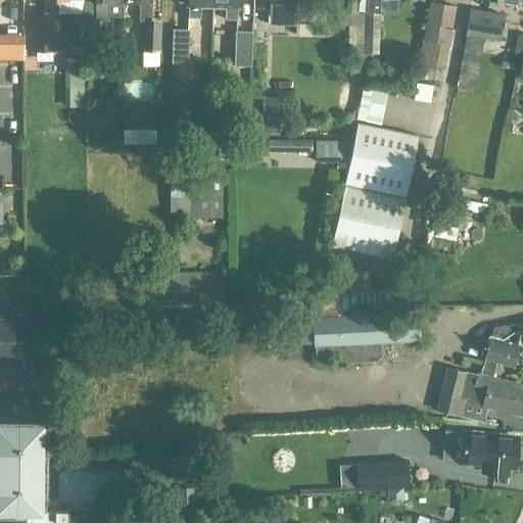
[(41,0),(42,2),(44,2),(44,14),(33,14),(33,53),(53,52),(53,15),(58,15),(58,2),(68,2),(67,0),(41,0)]
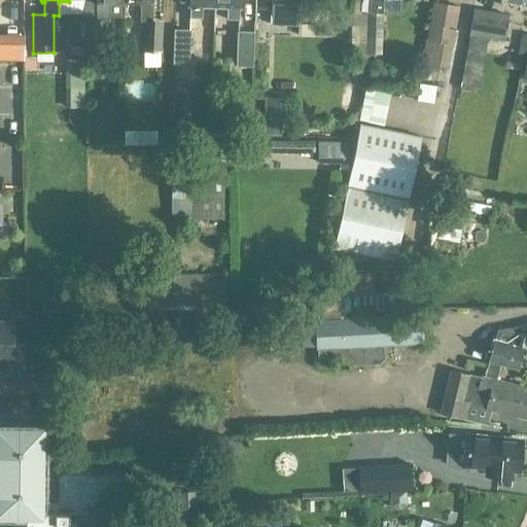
[(97,0),(97,3),(96,3),(97,23),(85,23),(85,59),(103,59),(103,23),(108,23),(108,4),(124,4),(124,0),(97,0)]
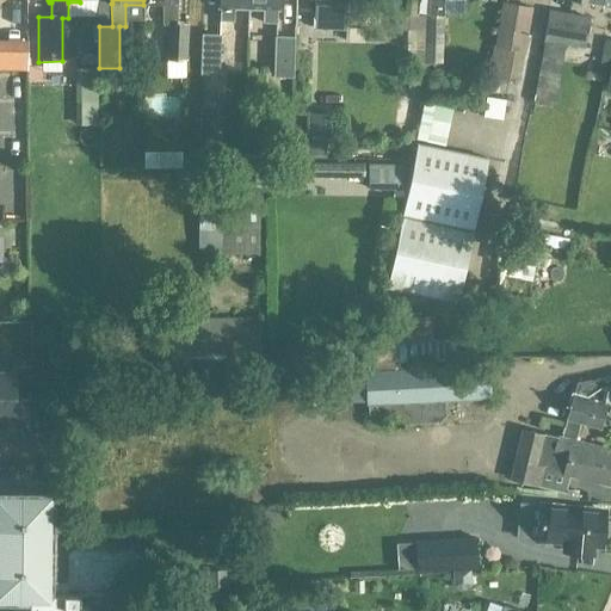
[(143,0),(143,5),(162,5),(162,26),(167,26),(166,61),(187,61),(187,32),(177,32),(177,4),(174,2),(174,0),(143,0)]
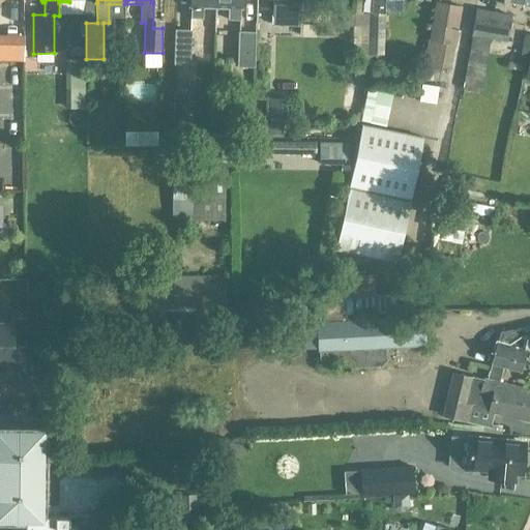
[(216,8),(216,0),(192,0),(190,20),(203,21),(204,8),(216,8)]
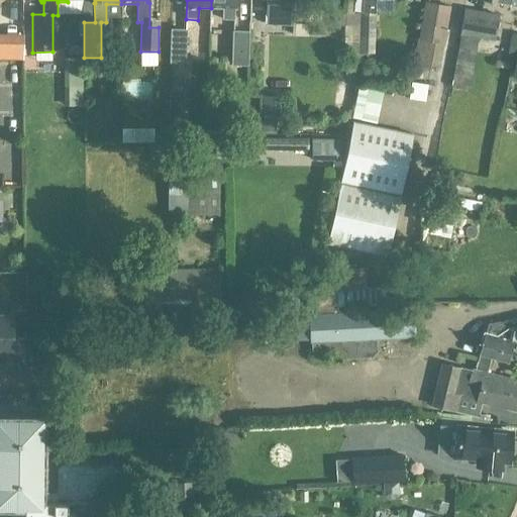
[(211,0),(211,8),(223,8),(222,20),(234,21),(235,0),(211,0)]
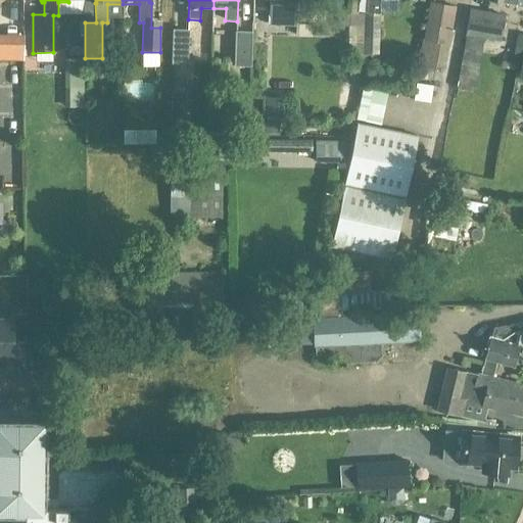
[(253,0),(253,10),(270,10),(297,12),(297,0),(253,0)]
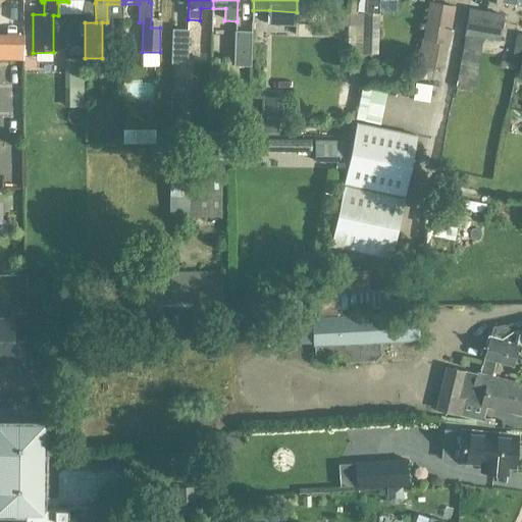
[(366,0),(365,13),(378,14),(378,0),(366,0)]
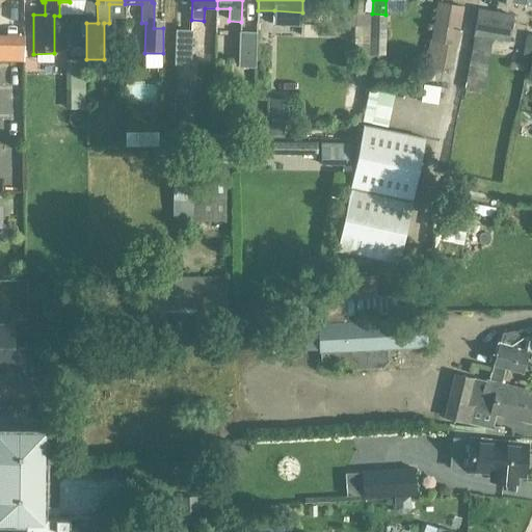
[(431,41),(430,41),(425,68),(444,71),(448,44),(456,45),(463,8),(439,4),(431,41)]
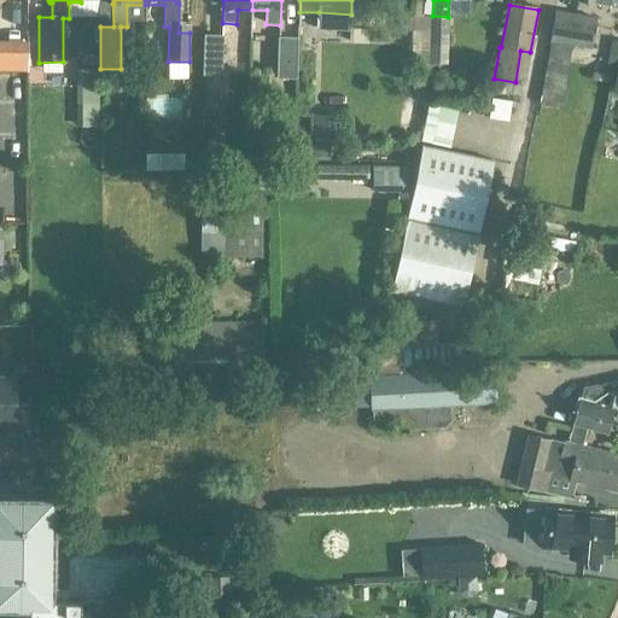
[(595,19),(557,13),(552,42),(592,50),(595,19)]
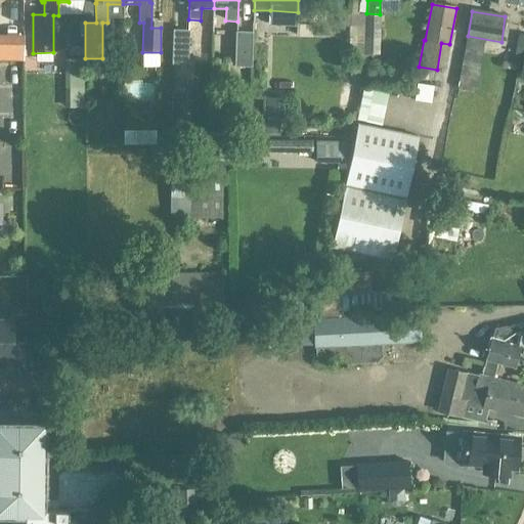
[(380,14),(366,13),(365,32),(379,33),(380,14)]
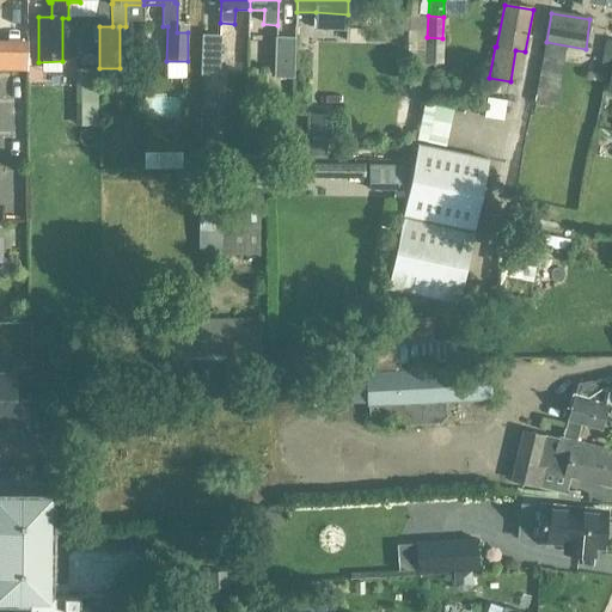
[(202,35),(201,74),(220,75),(221,36),(202,35)]
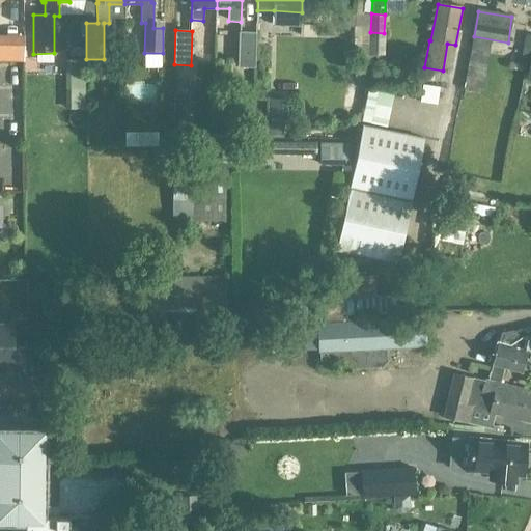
[(256,34),(240,34),(239,67),(255,67),(256,34)]
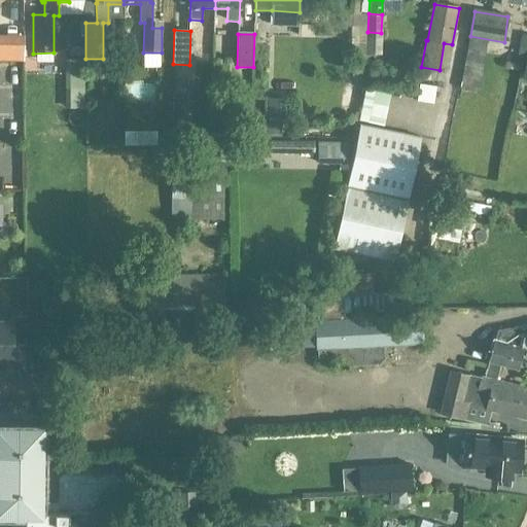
[(84,59),(65,59),(66,90),(85,89),(84,59)]
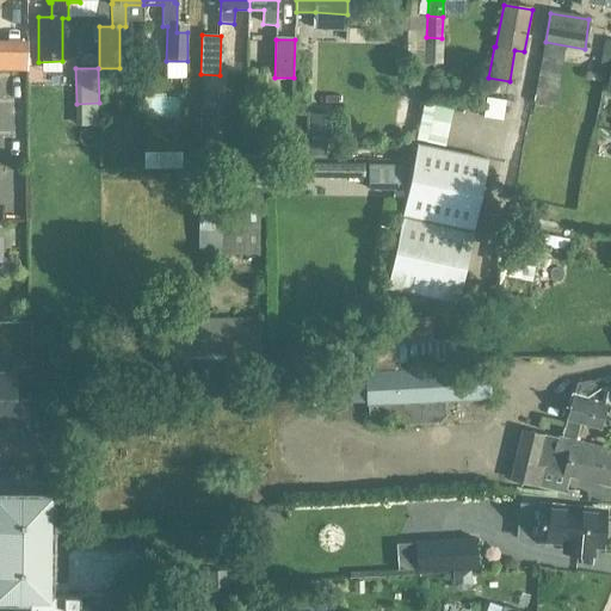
[(196,104),(196,80),(164,81),(164,104),(196,104)]
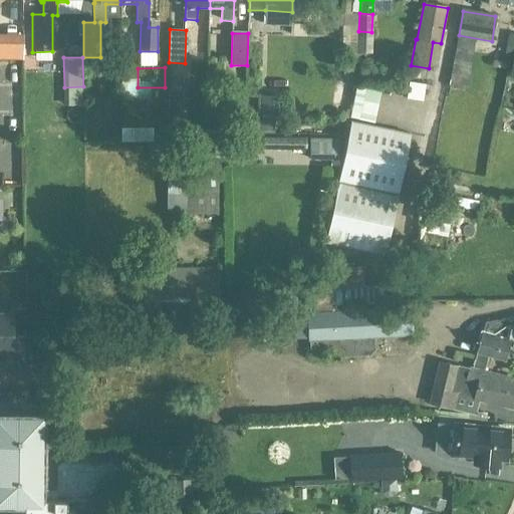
[(417,71),(415,88),(432,90),(434,73),(417,71)]
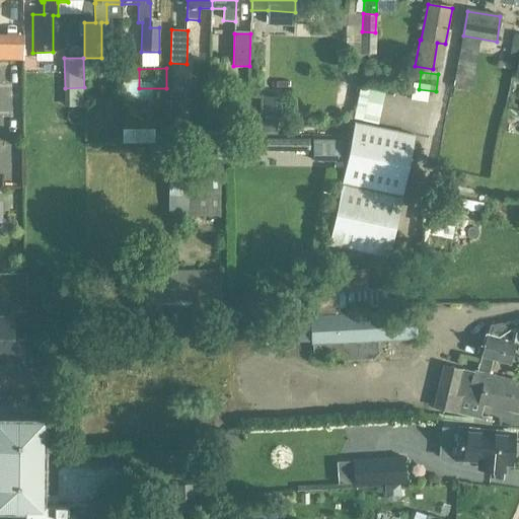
[(276,98),(262,98),(262,135),(276,135),(276,98)]
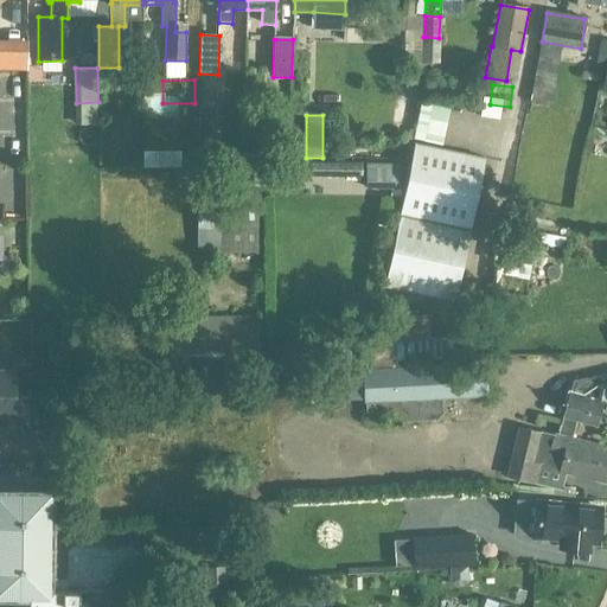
[(154,138),(154,153),(187,153),(187,138),(154,138)]
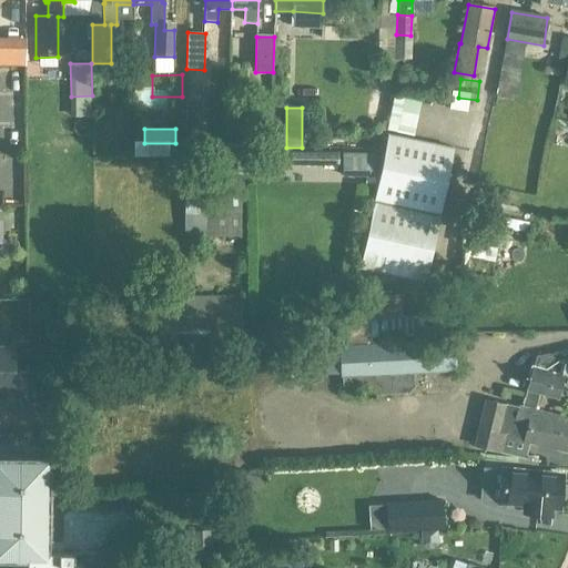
[(455,150),(389,137),(361,270),(426,284),(455,150)]
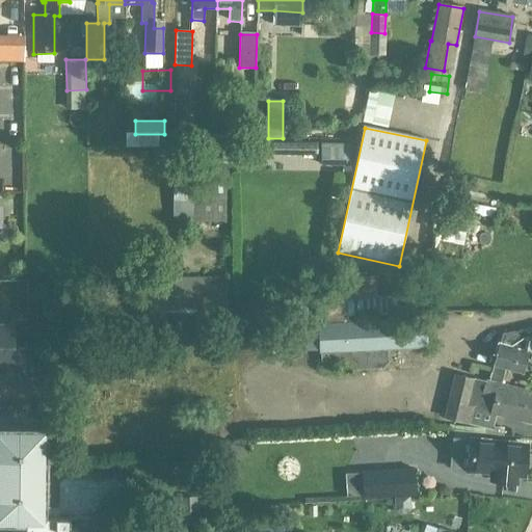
[(317,142),(268,142),(268,156),(317,156),(317,142)]
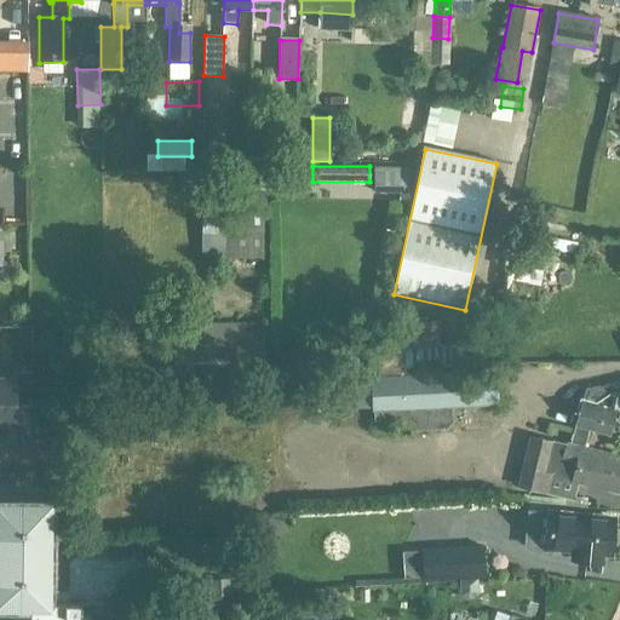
[(408,168),(374,167),(374,193),(408,193),(408,168)]
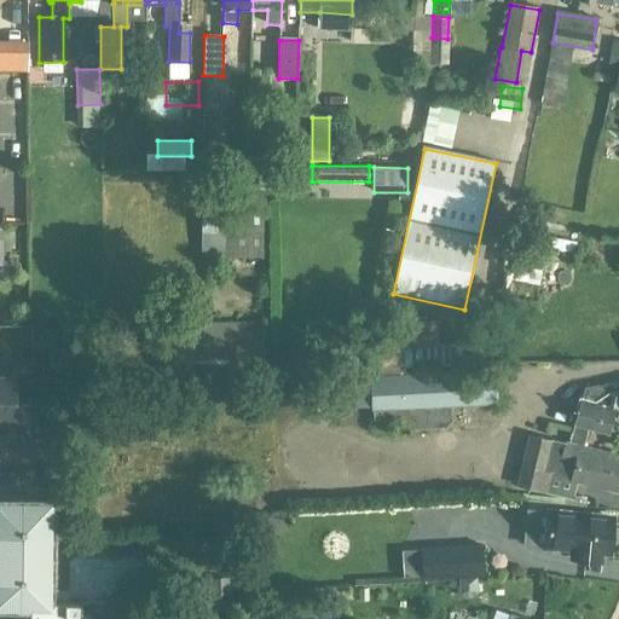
[(261,198),(201,198),(202,255),(224,255),(224,259),(262,259),(261,198)]
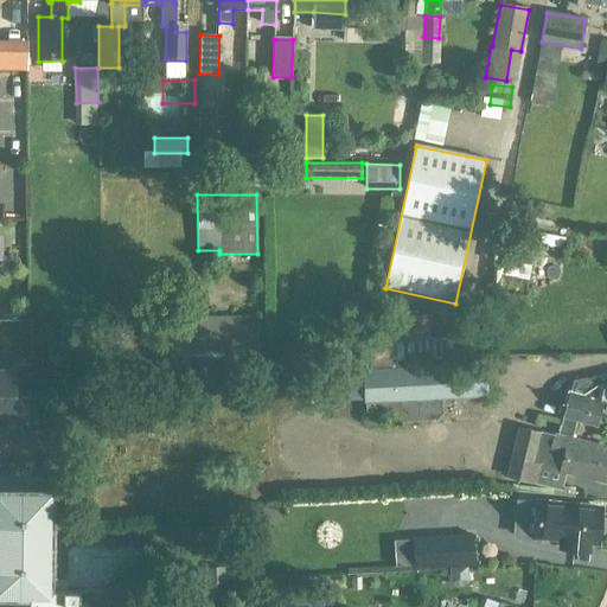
[(383,318),(384,349),(443,345),(442,330),(406,332),(406,317),(383,318)]
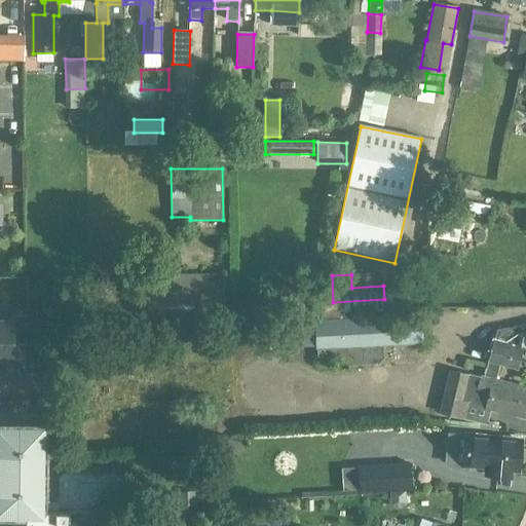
[(224,275),(162,276),(162,290),(144,291),(144,294),(75,294),(75,325),(99,325),(99,318),(145,318),(145,328),(163,328),(162,318),(224,317),(224,275)]
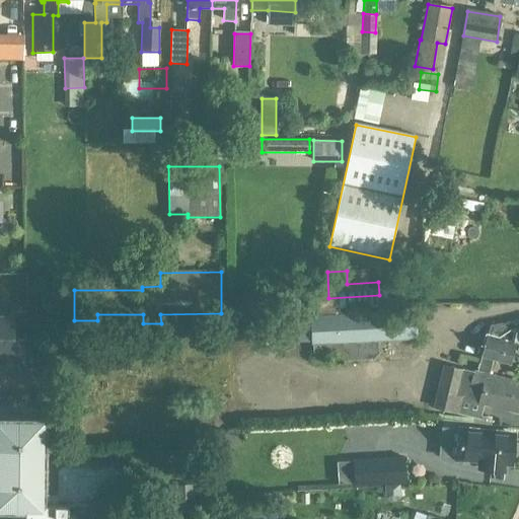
[(11,312),(11,317),(0,316),(0,355),(12,356),(12,340),(25,340),(26,312),(11,312)]
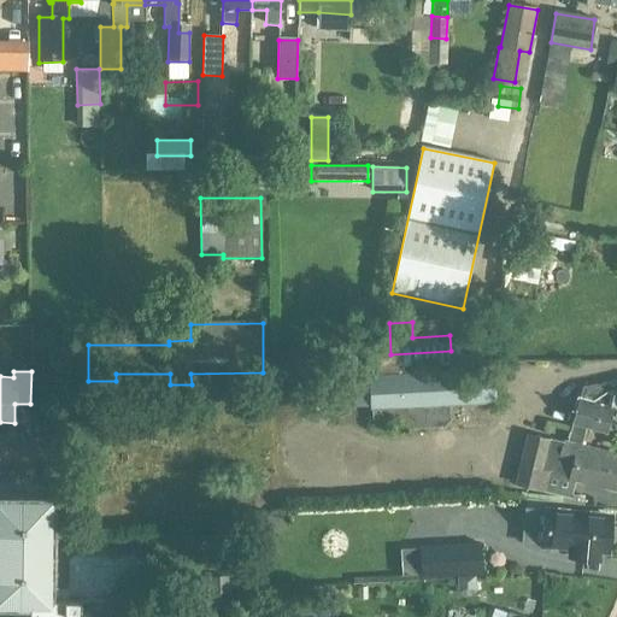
[(450,418),(450,406),(494,404),(493,371),(371,378),(374,419),(397,419),(406,429),(441,428),(442,429),(452,419),(450,418)]
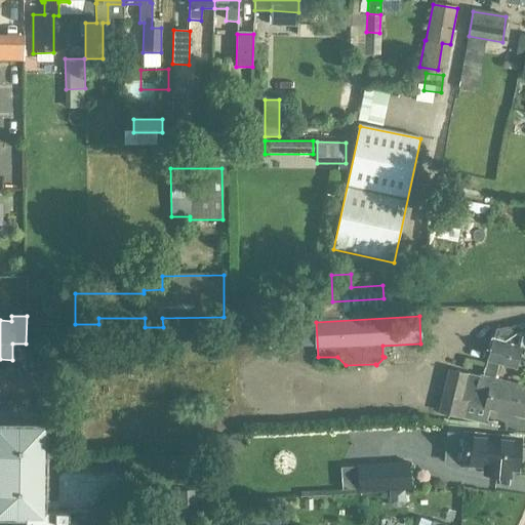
[(524,325),(496,330),(488,361),(500,364),(516,368),(515,369),(524,372),(524,371),(524,325)]
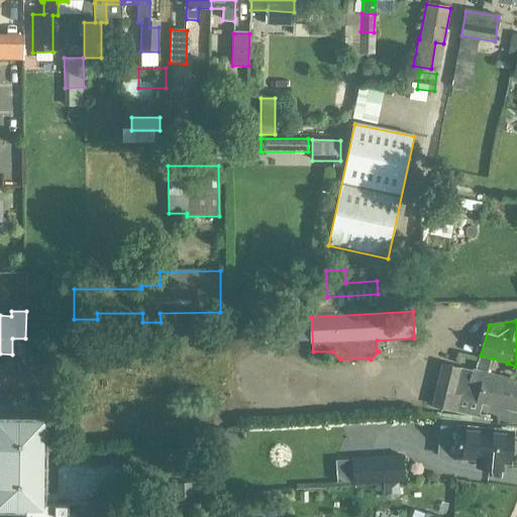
[(457,412),(460,397),(516,410),(516,387),(504,384),(505,380),(489,376),(493,358),(481,355),(476,373),(443,365),(433,406),(457,412)]
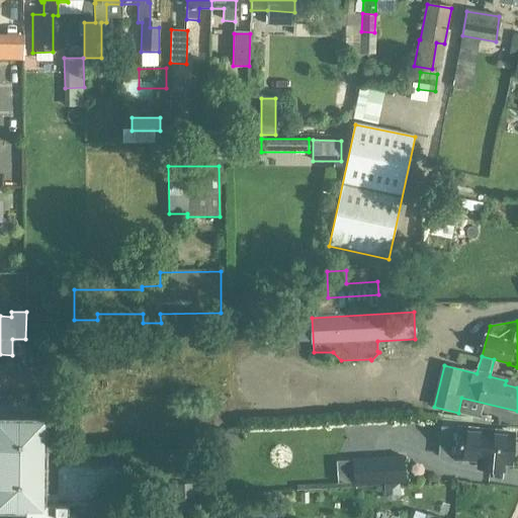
[(67,517),(67,506),(117,507),(117,462),(57,462),(57,495),(41,495),(41,421),(2,421),(2,434),(0,434),(0,465),(1,465),(1,478),(0,478),(0,479),(1,479),(1,491),(0,491),(0,508),(14,508),(13,517),(67,517)]
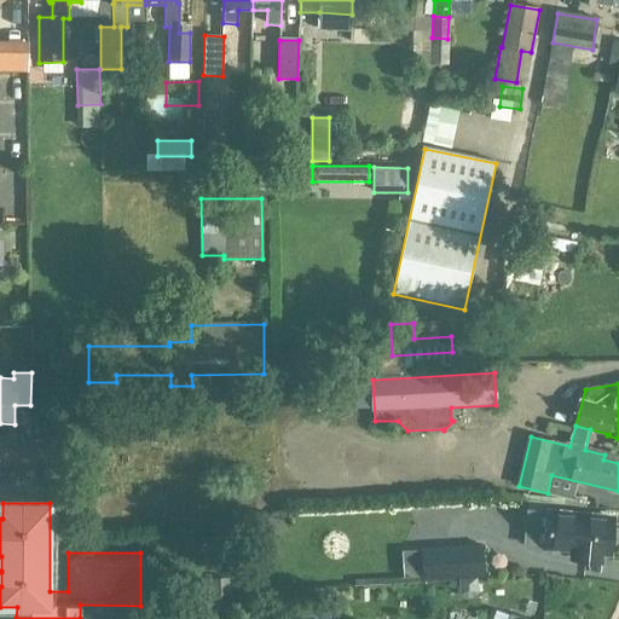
[(612,520),(548,514),(545,545),(553,547),(551,553),(566,554),(566,547),(574,548),(574,559),(600,560),(600,550),(614,551),(615,536),(611,536),(612,520)]
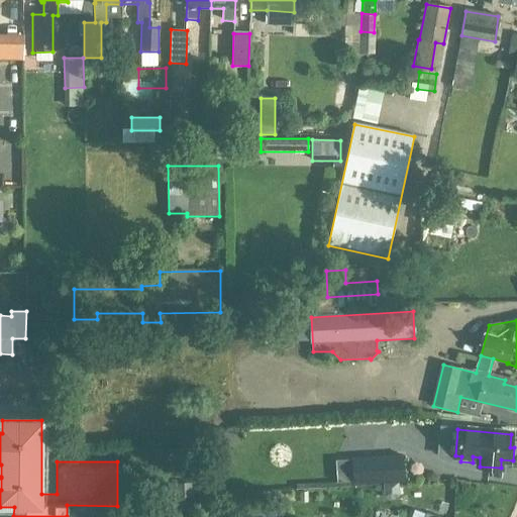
[(352,462),(353,485),(404,482),(402,454),(377,455),(378,461),(352,462)]
